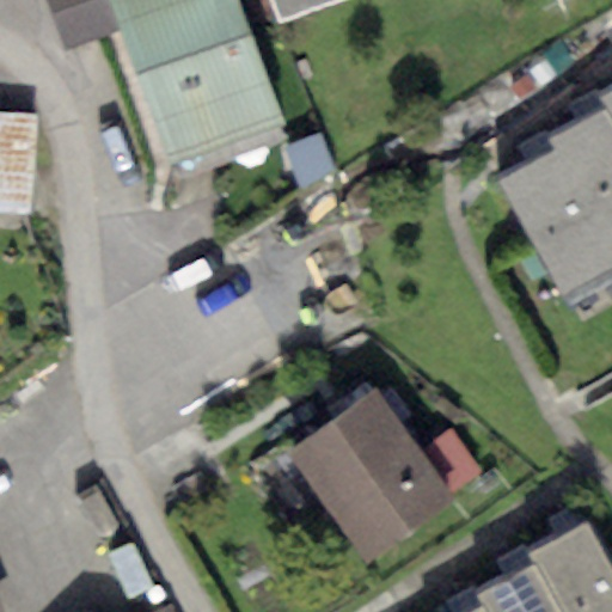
[(127,30),(116,0),(47,0),(62,50),(127,30)]
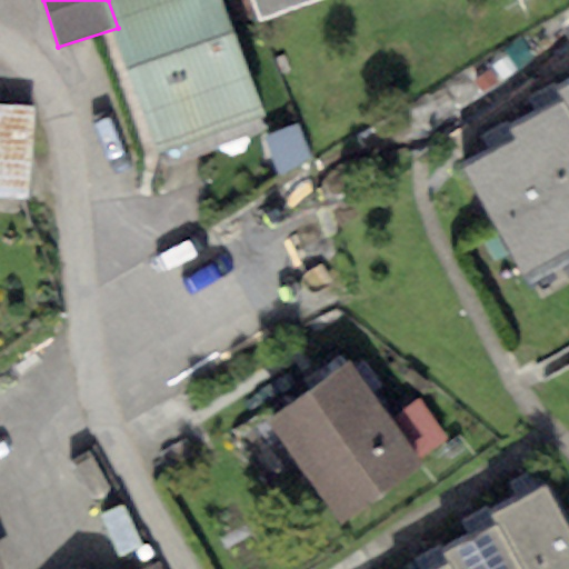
[(223,0),(108,0),(118,28),(161,153),(265,118),(223,0)]
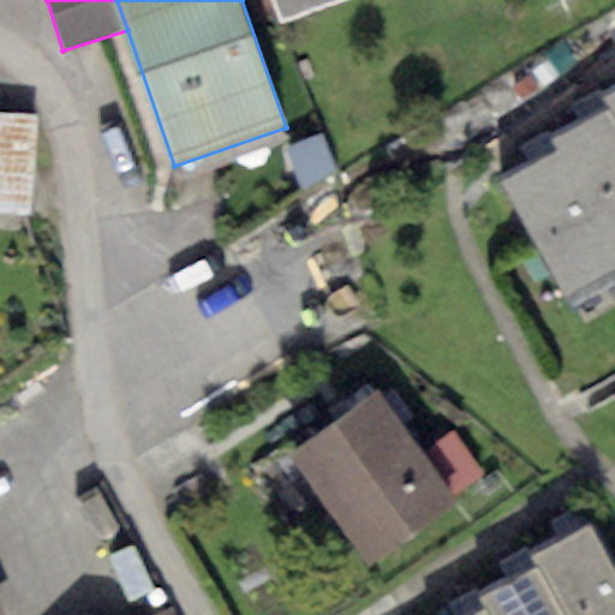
[(354,0),(275,0),(284,25),(356,0),(354,0)]
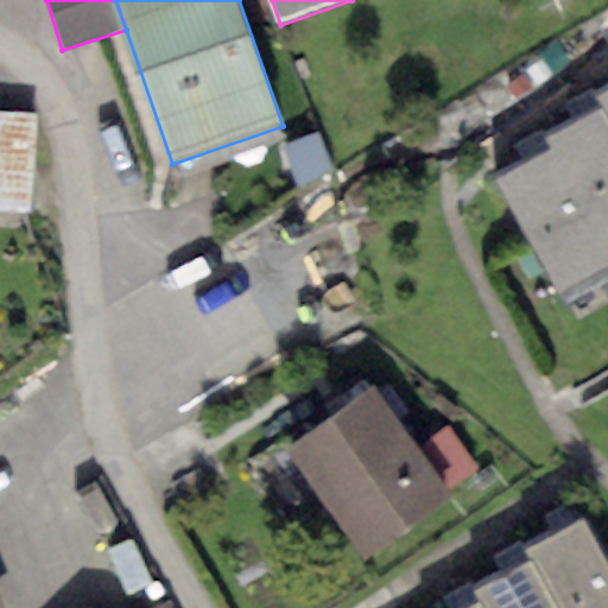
[(607,90),(596,97),(602,107),(607,116),(607,90)]
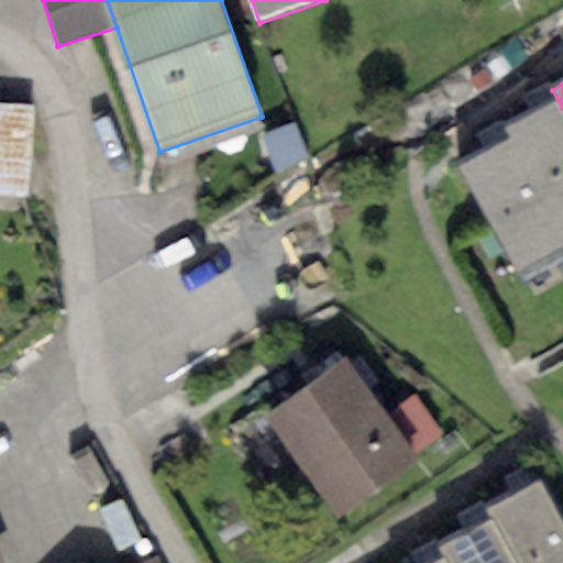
[(562,108),(558,99),(506,129),(511,138),(562,229),(562,108)]
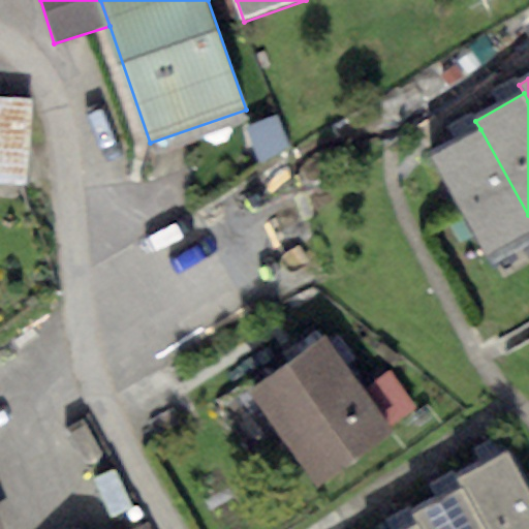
[(42,110),(0,104),(0,186),(34,190),(42,110)]
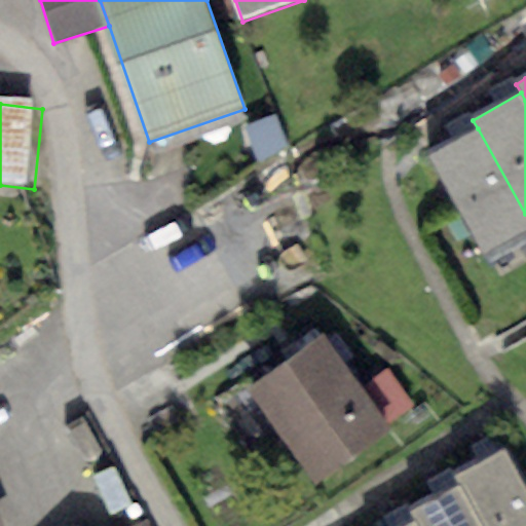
[(525,214),(478,128),(429,156),(485,255),(525,231),(525,214)]
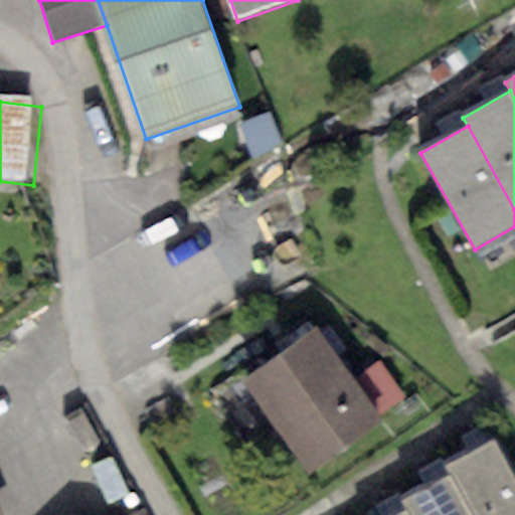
[(316,329),(243,379),(309,475),(381,424),(376,416),(350,379),(316,329)]
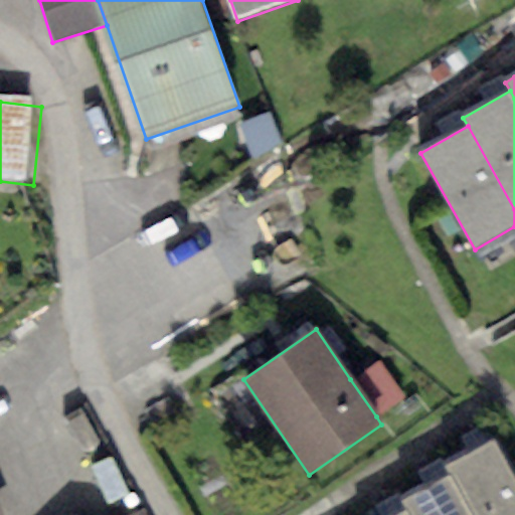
[(377,360),(350,379),(376,416),(403,398),(377,360)]
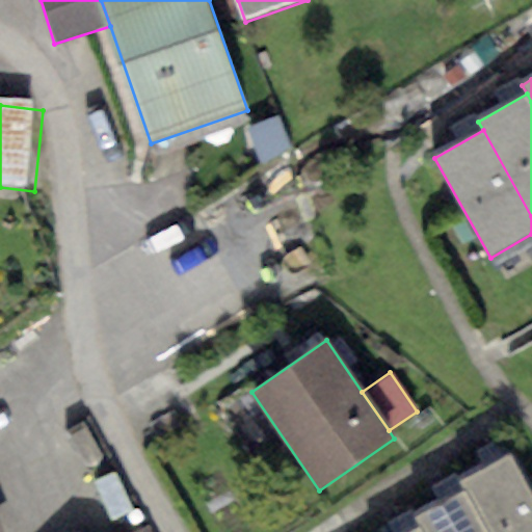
[(458,480),(463,488),(486,531),(531,531),(531,494),(509,453),(458,480)]
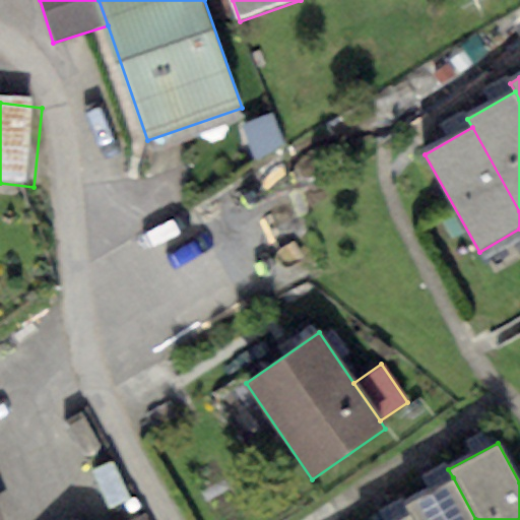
[(404,505),(409,515),(412,519),(475,519),(453,477),(404,505)]
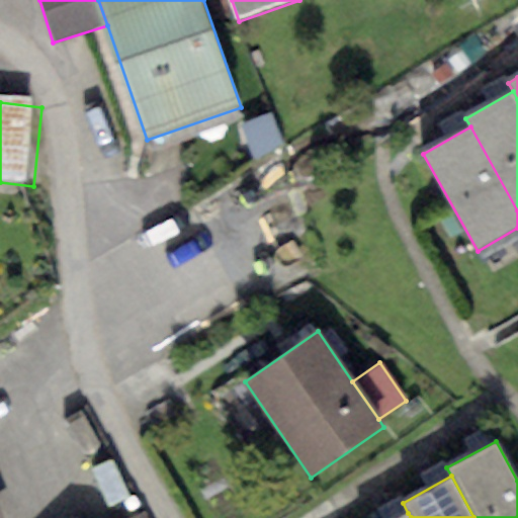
All buildings are outlined.
